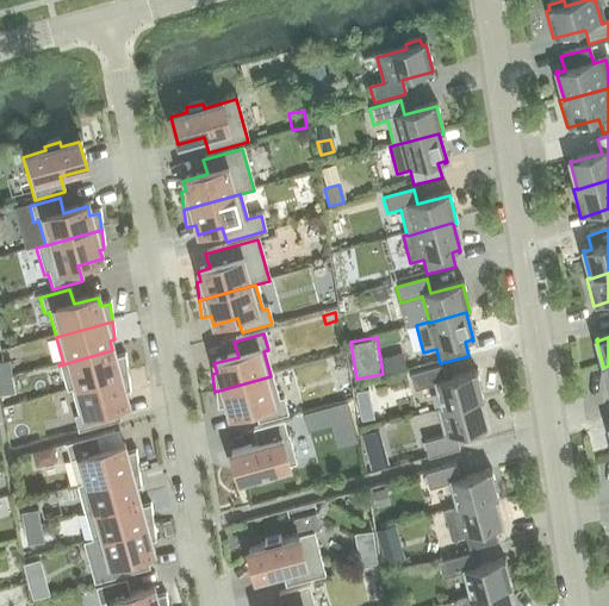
[(112,350),(58,366),(66,392),(126,375),(124,357),(115,360),(112,350)]
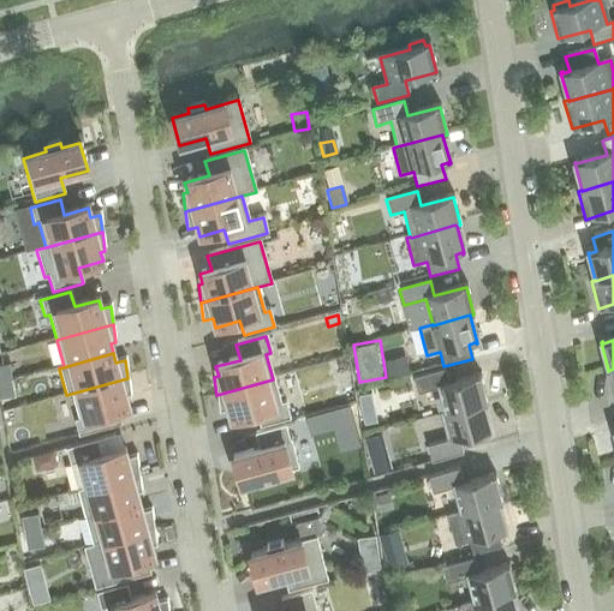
[(405,359),(385,365),(388,379),(409,375),(405,359)]
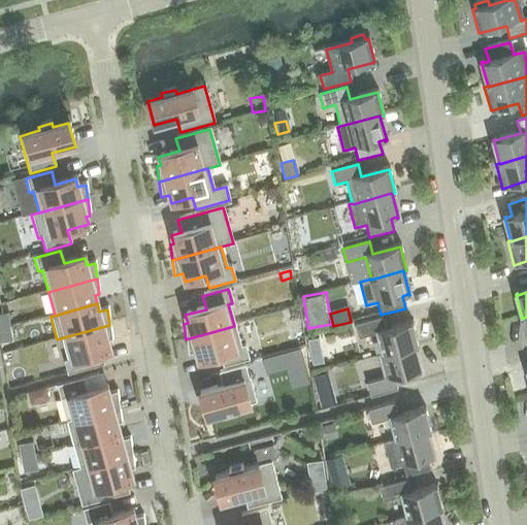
[(0,330),(9,329),(7,315),(0,316),(0,330)]
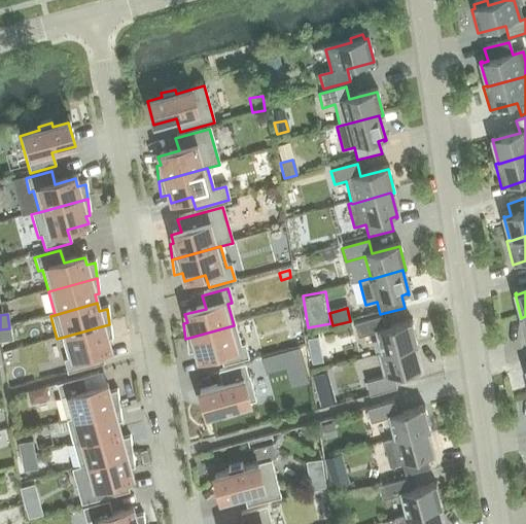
[(376,334),(382,355),(414,347),(414,348),(417,347),(411,323),(383,330),(380,318),(353,325),(357,339),(376,334)]
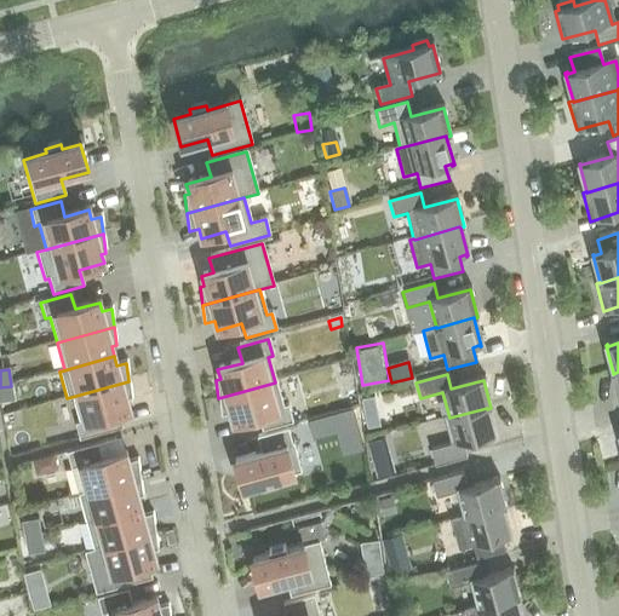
[(129,381),(67,398),(67,399),(72,398),(79,424),(74,425),(79,441),(121,429),(118,414),(130,410),(126,401),(131,399),(129,381)]
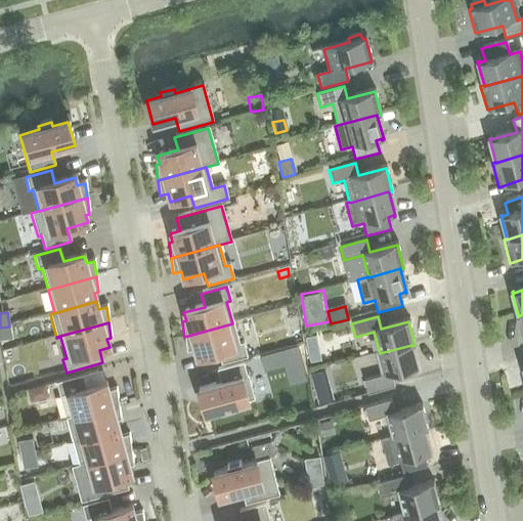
[(232,323),(184,337),(186,352),(194,350),(197,358),(217,352),(221,365),(247,358),(243,344),(238,345),(232,323)]
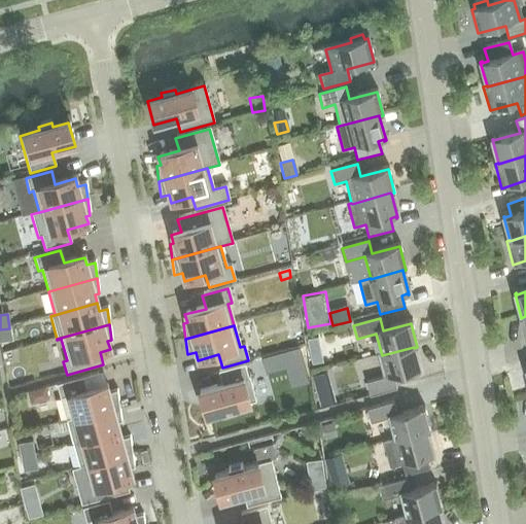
[(0,345),(12,343),(9,328),(0,329),(0,345)]
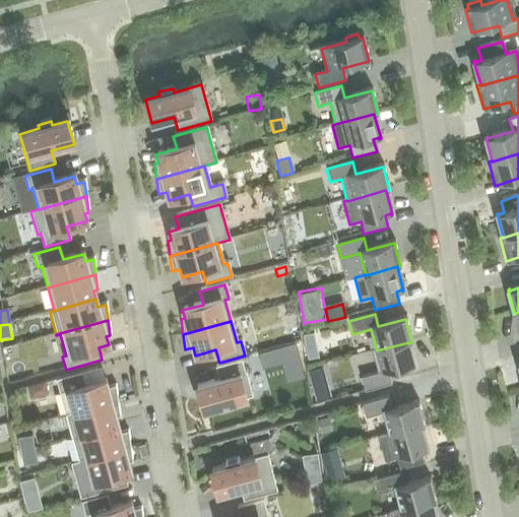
[(365,392),(391,385),(387,373),(413,366),(413,367),(414,367),(408,343),(408,342),(377,350),(373,351),(379,374),(361,379),(365,392)]
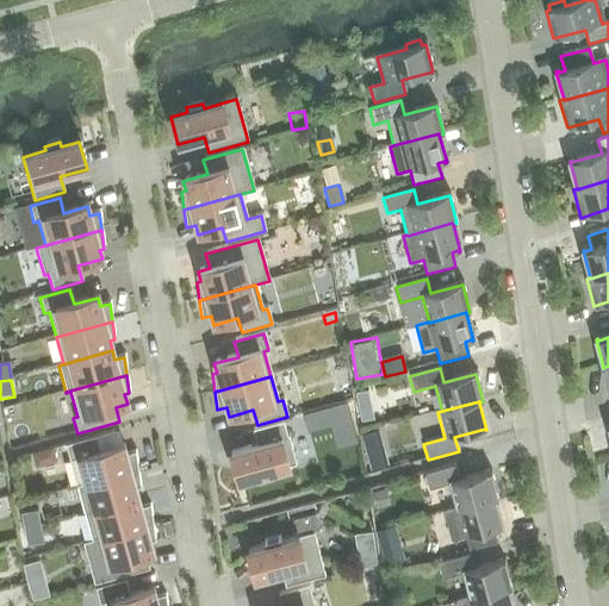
[(346,404),(303,416),(308,433),(330,426),(337,450),(356,444),(346,404)]
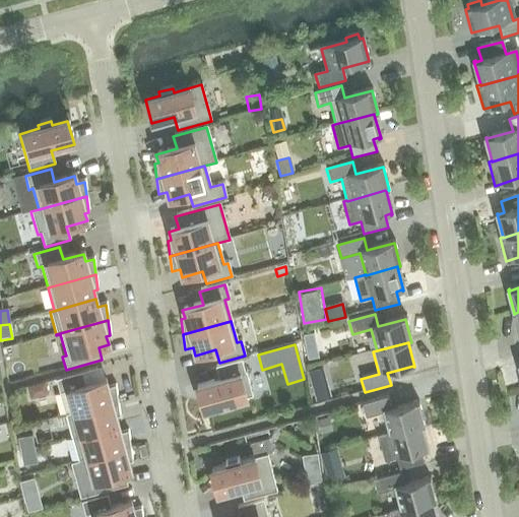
[(316,349),(306,351),(308,361),(318,359),(316,349)]
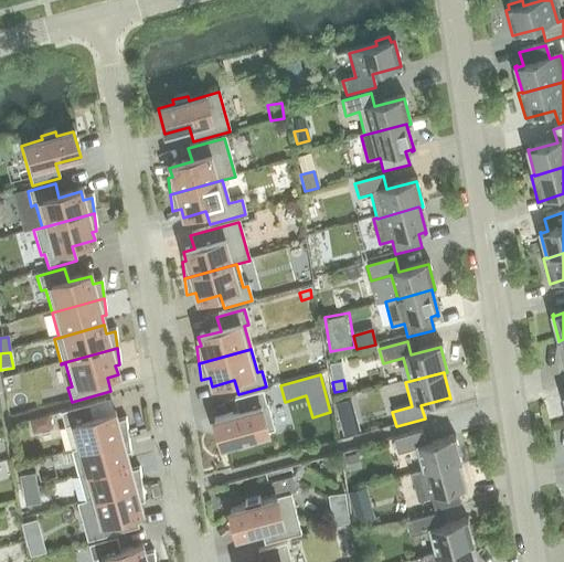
[(213,421),(220,446),(236,442),(237,446),(252,442),(251,438),(274,432),(266,406),(262,393),(234,401),(237,414),(213,421)]
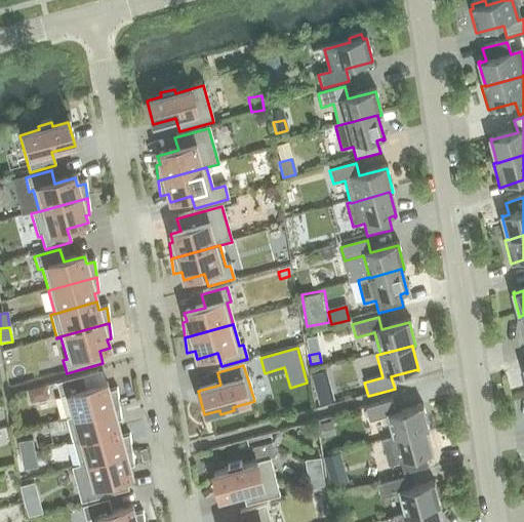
[(82,377),(56,385),(59,398),(64,397),(70,418),(70,419),(118,406),(116,391),(108,393),(106,385),(85,391),(82,377)]
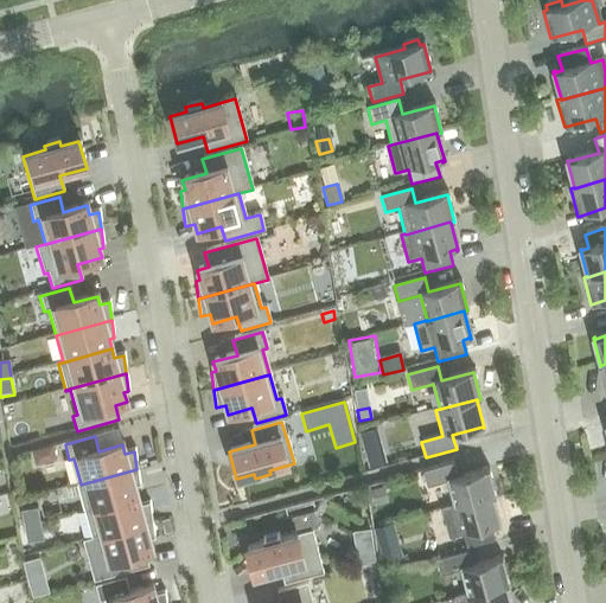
[(52,448),(31,454),(34,468),(56,462),(52,448)]
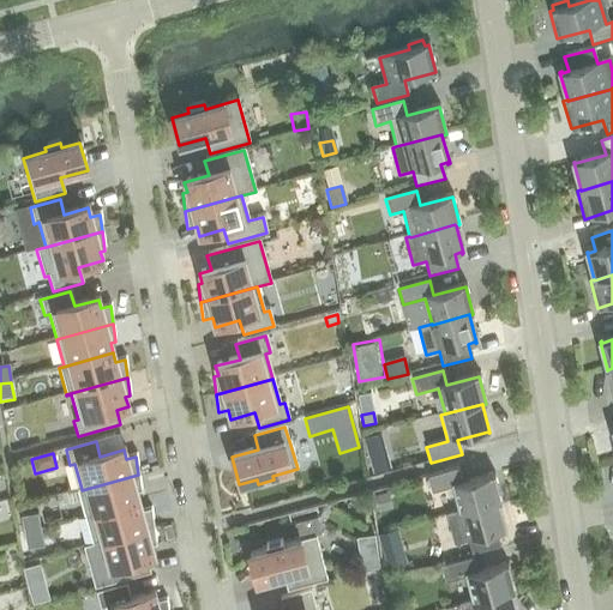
[(386,454),(368,459),(372,473),(390,469),(386,454)]
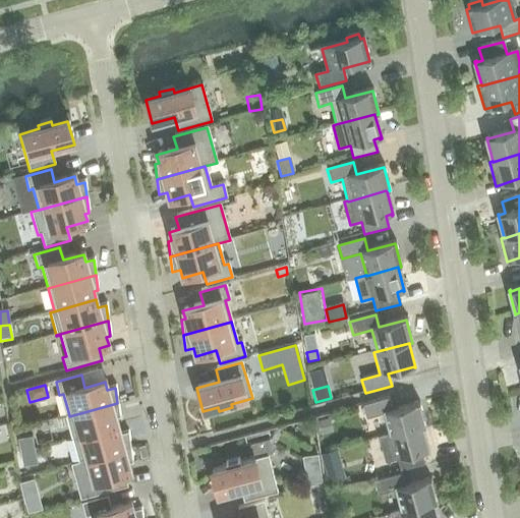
[(384,414),(390,436),(390,437),(421,427),(421,428),(425,427),(418,404),(392,411),(389,399),(362,406),(365,419),(384,414)]
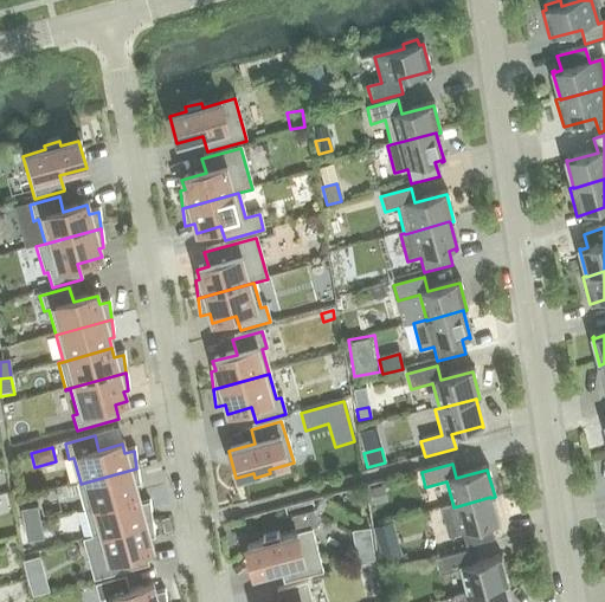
[(81,483),(76,484),(83,511),(137,497),(134,487),(139,486),(136,468),(81,484),(81,483)]
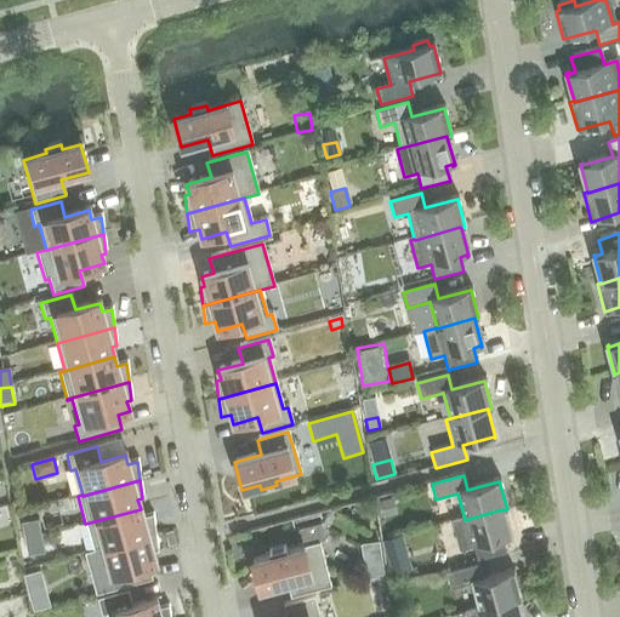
[(392,500),(379,503),(384,519),(397,515),(392,500)]
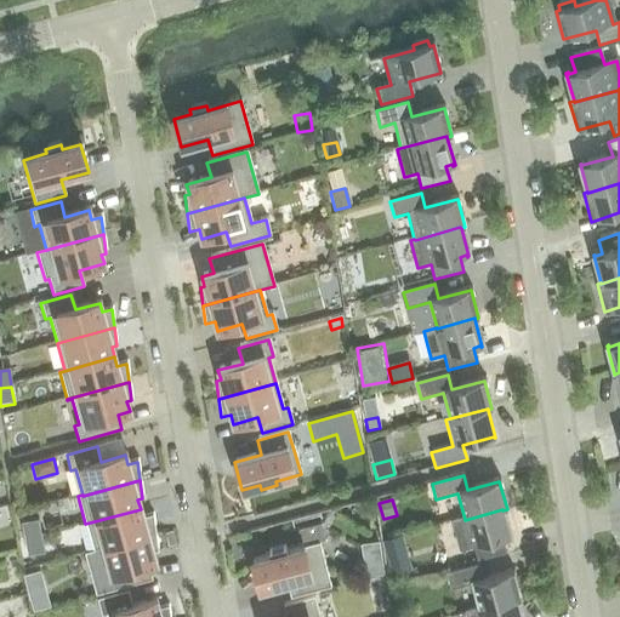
[(141,509),(85,524),(94,552),(98,550),(97,550),(154,535),(152,515),(143,519),(141,509)]
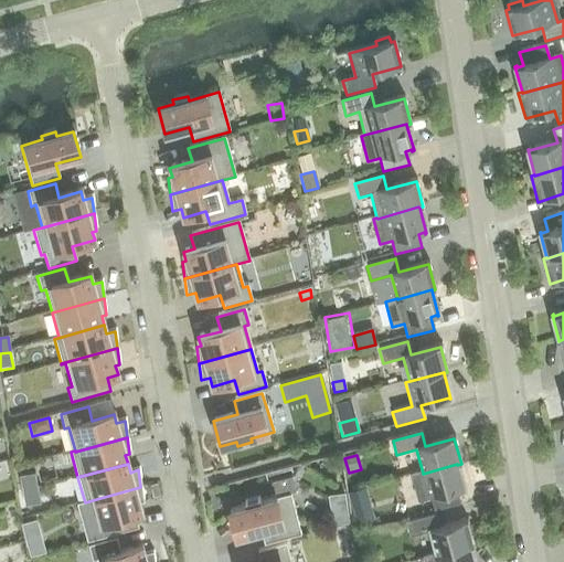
[(429,498),(434,511),(460,505),(456,491),(463,489),(463,490),(465,490),(457,465),(457,464),(423,474),(423,473),(412,476),(418,501),(429,498)]
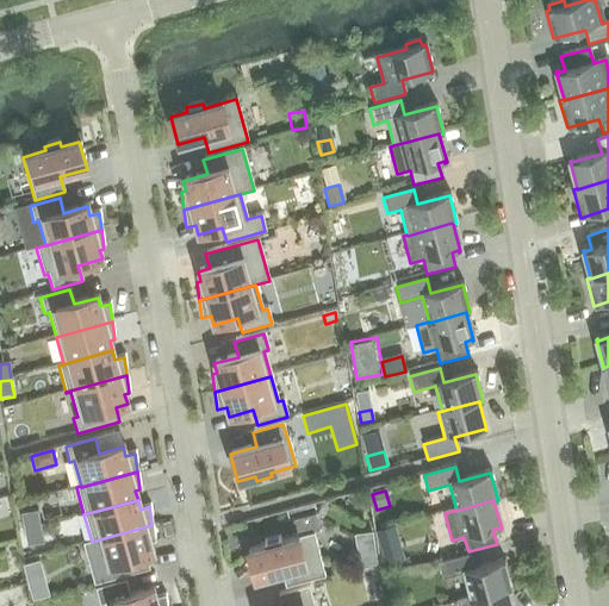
[(20,516),(23,532),(39,529),(37,512),(20,516)]
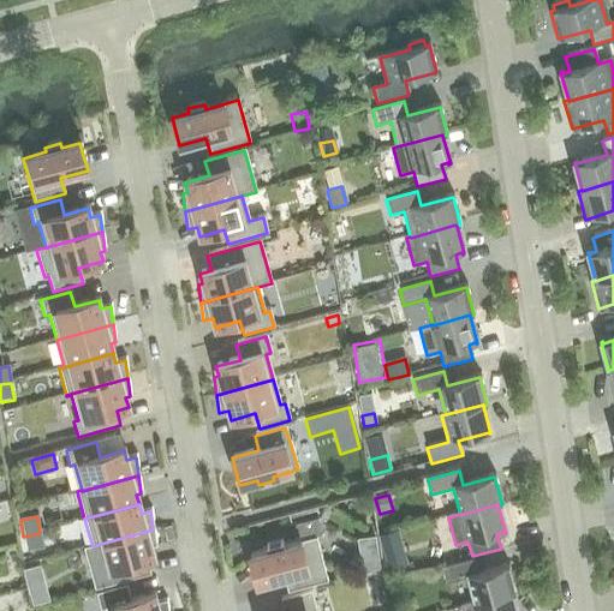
[(93,546),(83,549),(95,591),(108,586),(150,575),(145,559),(154,557),(151,549),(156,547),(153,529),(96,545),(97,545),(93,546)]
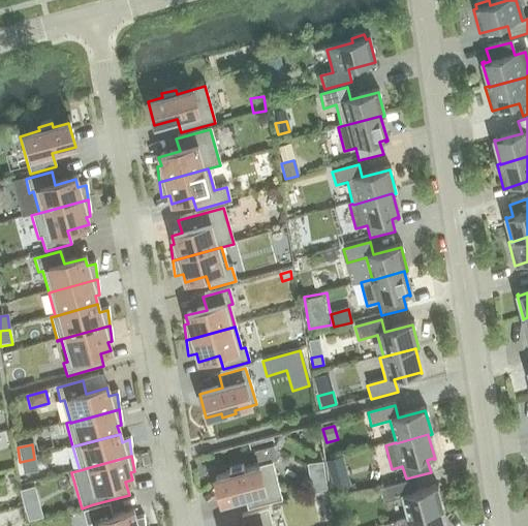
[(34,459),(20,462),(23,475),(37,473),(34,459)]
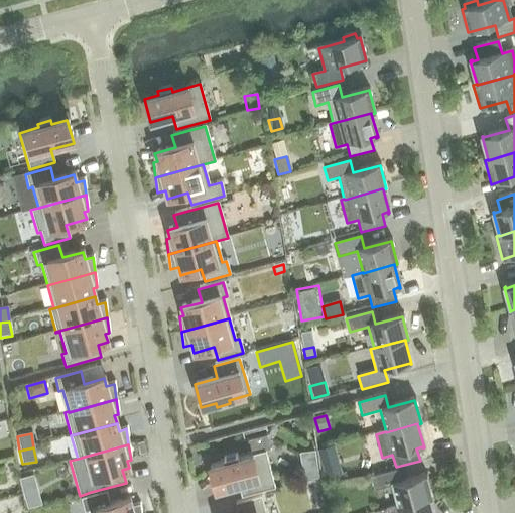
[(215,491),(238,485),(241,498),(274,489),(264,453),(237,460),(236,456),(223,460),(224,464),(209,468),(215,491)]
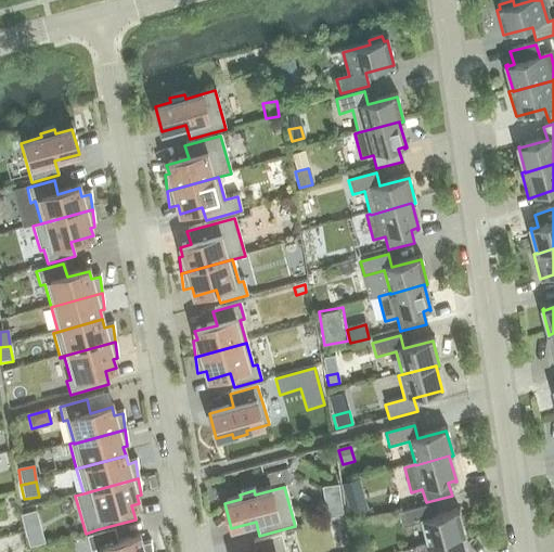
[(338,487),(324,489),(329,515),(343,514),(338,487)]
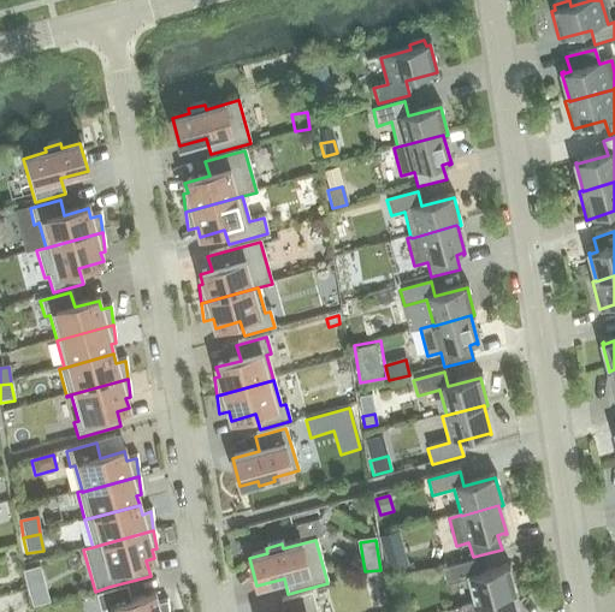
[(403,552),(384,557),(389,572),(407,566),(403,552)]
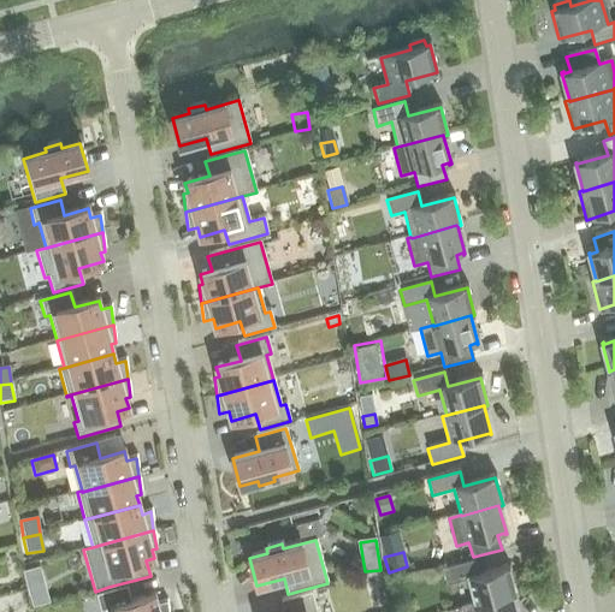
[(468,580),(474,605),(512,595),(513,596),(516,595),(509,568),(477,576),(473,562),(442,570),(447,586),(468,580)]
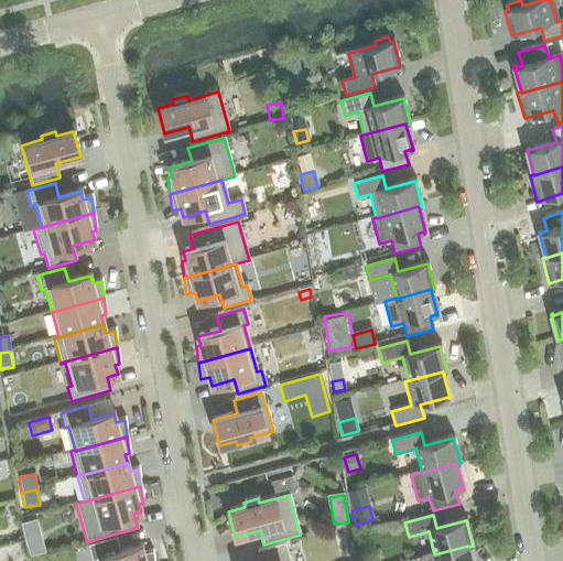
[(41,537),(25,541),(29,557),(44,552),(41,537)]
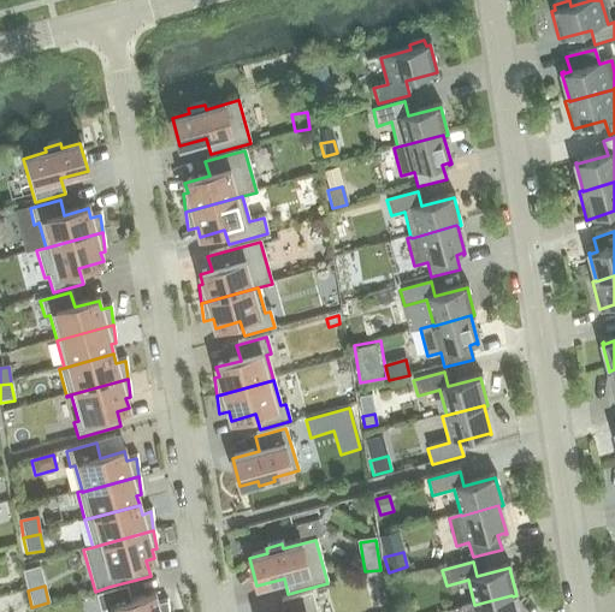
[(167,611),(166,602),(157,605),(154,595),(130,602),(126,588),(96,596),(100,611),(105,610),(105,611),(167,611)]
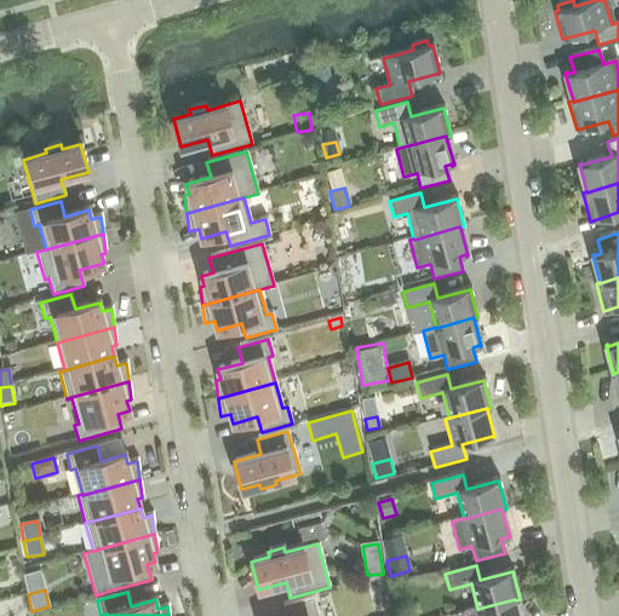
[(316,615),(313,598),(282,605),(284,615),(316,615)]
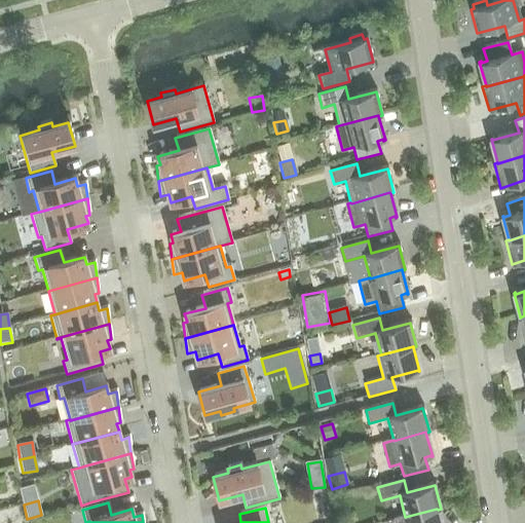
[(440,522),(438,510),(437,509),(405,517),(395,520),(395,522),(440,522)]
